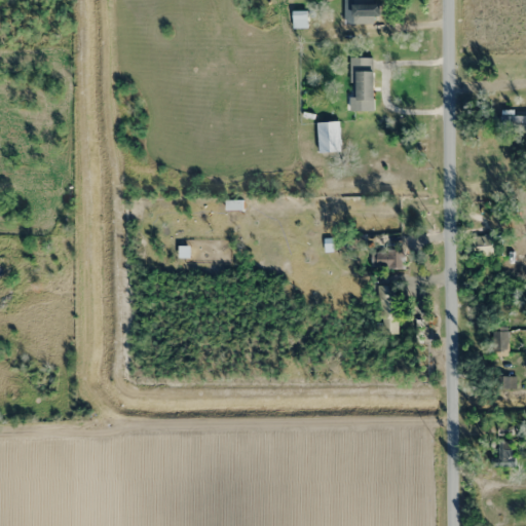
[(381,4),(351,4),(351,23),(381,23),(381,4)]
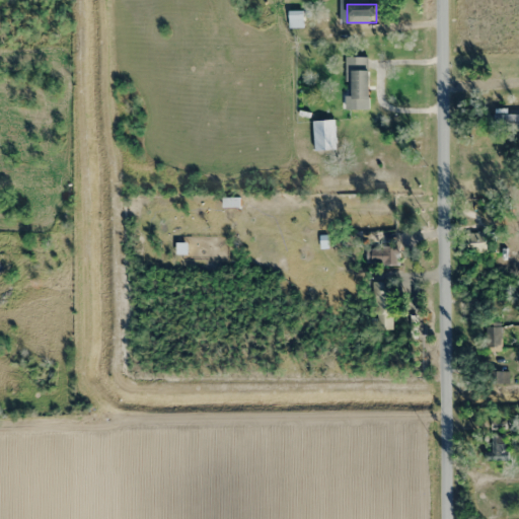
[(368,57),(348,57),(348,98),(368,98),(368,57)]
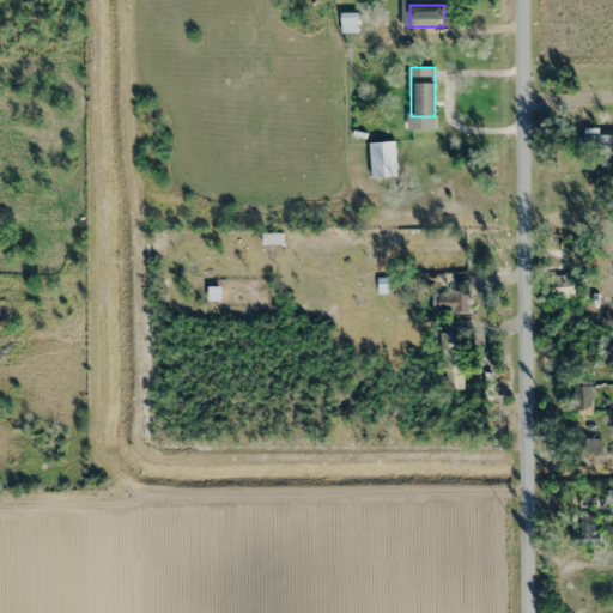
[(612,134),(574,135),(574,147),(612,146),(612,134)]
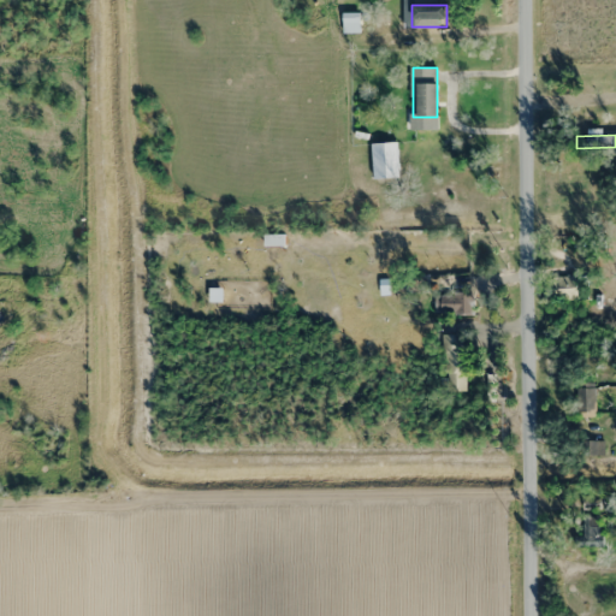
[(398,179),(397,143),(371,143),(372,179),(398,179)]
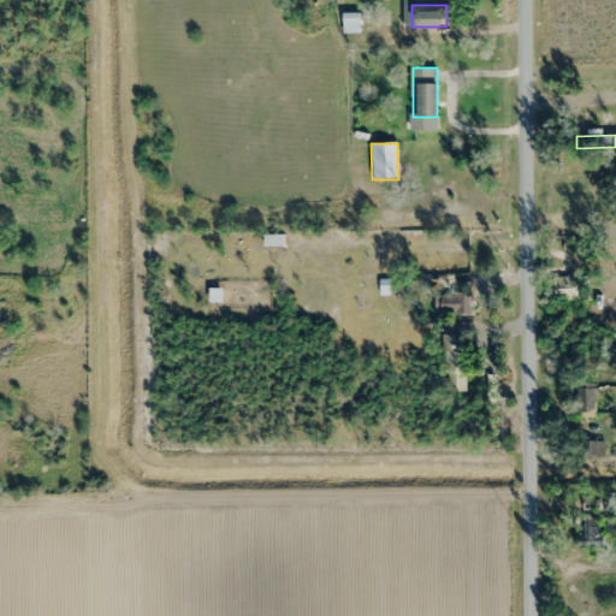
[(366,259),(366,295),(404,295),(404,278),(397,278),(397,259),(366,259)]
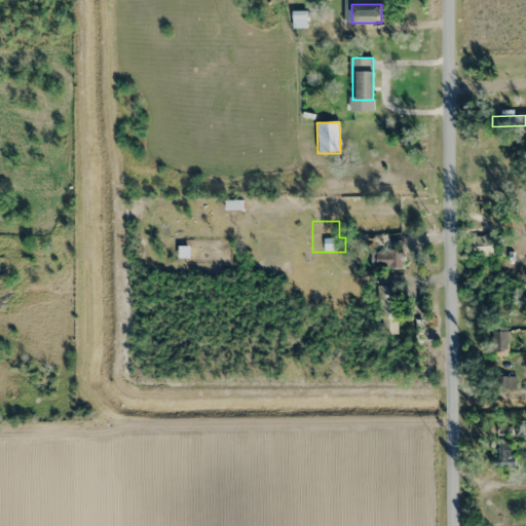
[(404,268),(404,249),(373,249),(373,268),(404,268)]
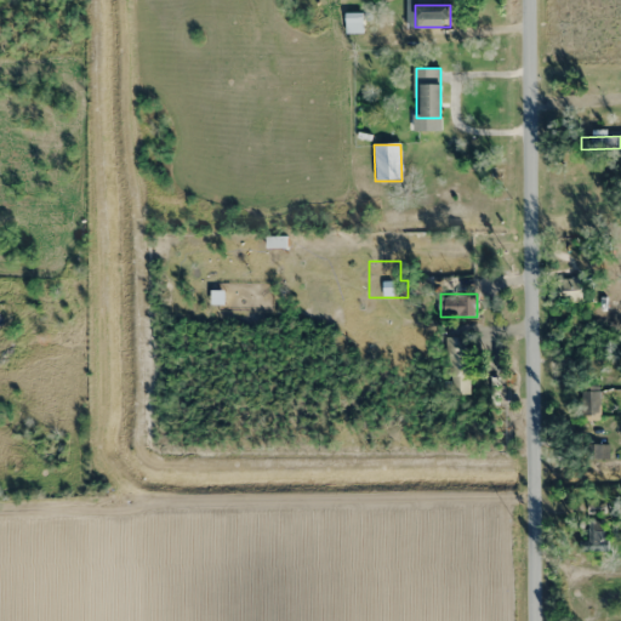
[(446,394),(467,393),(467,337),(446,337),(446,394)]
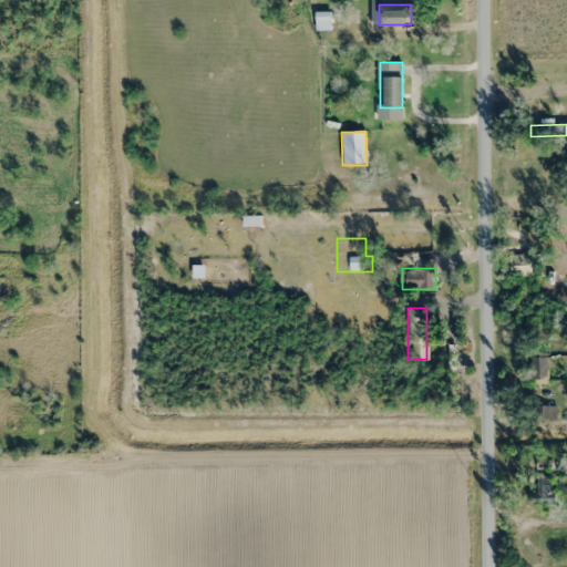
[(553,406),(536,406),(536,419),(553,419),(553,406)]
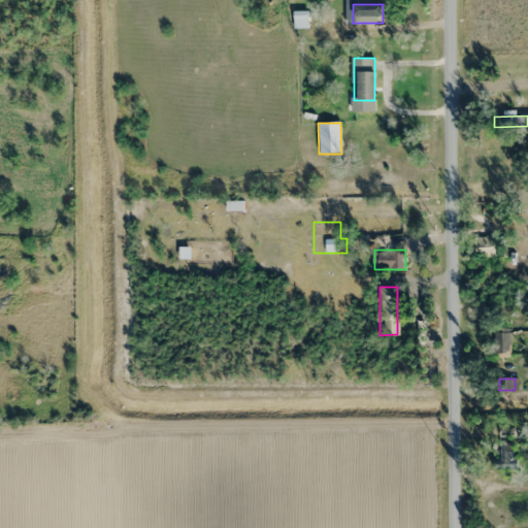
[(513,468),(513,440),(499,440),(499,460),(493,460),(493,468),(513,468)]
